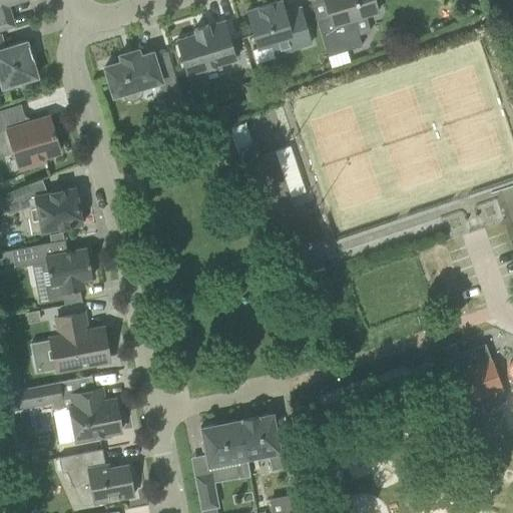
[(7,4),(19,0),(0,0),(0,28),(13,25),(7,4)]
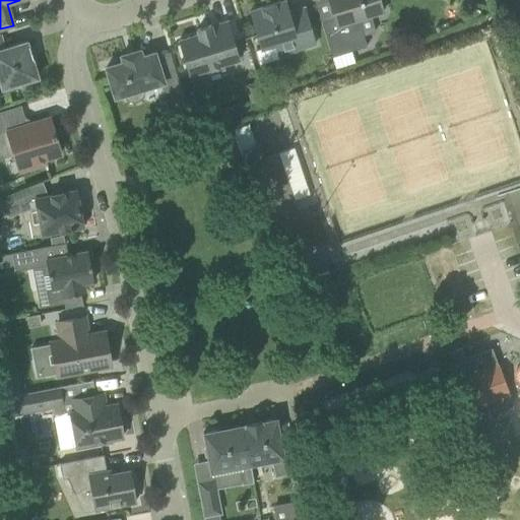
[(249,10),(255,30),(261,49),(274,45),(275,46),(286,43),(289,52),(314,44),(309,26),(303,7),(287,11),(284,0),(249,10)]
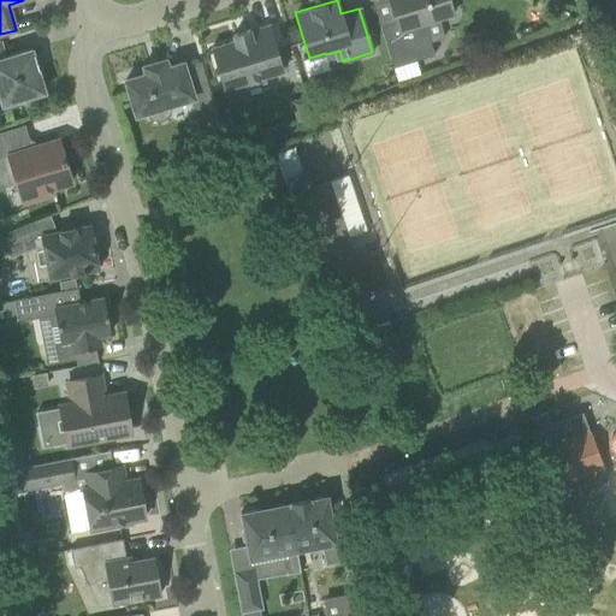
[(452,13),(448,0),(388,0),(395,22),(379,25),(392,67),(433,54),(424,23),(452,13)]
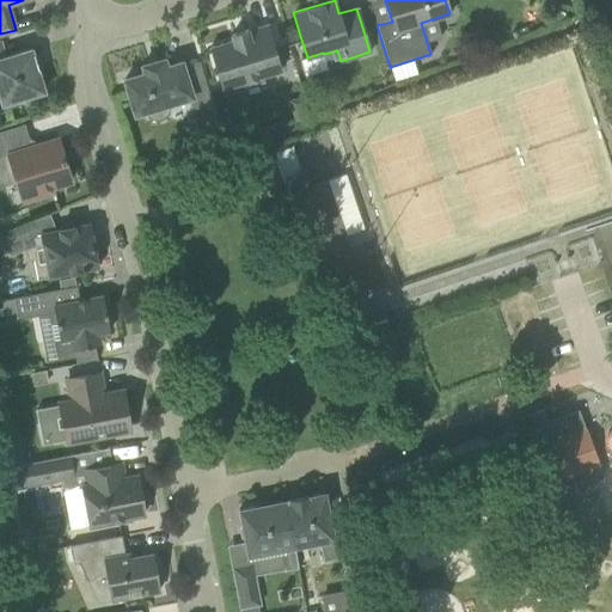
[(281,71),(274,48),(267,24),(248,30),(248,29),(231,35),(232,41),(209,47),(221,89),(240,83),(242,87),(263,81),(262,77),(281,71)]
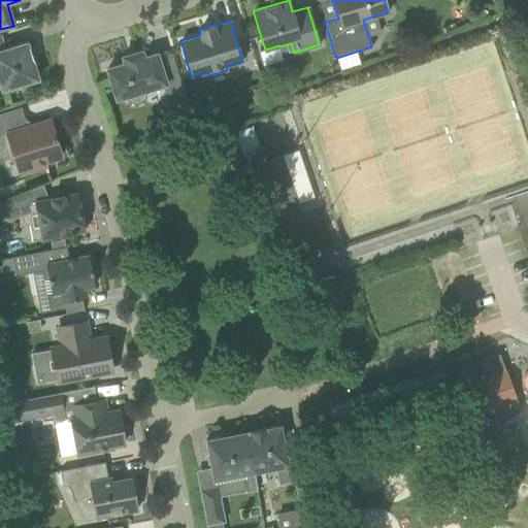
[(0,95),(19,90),(18,85),(37,78),(31,59),(33,59),(29,45),(27,45),(26,42),(0,50),(0,95)]
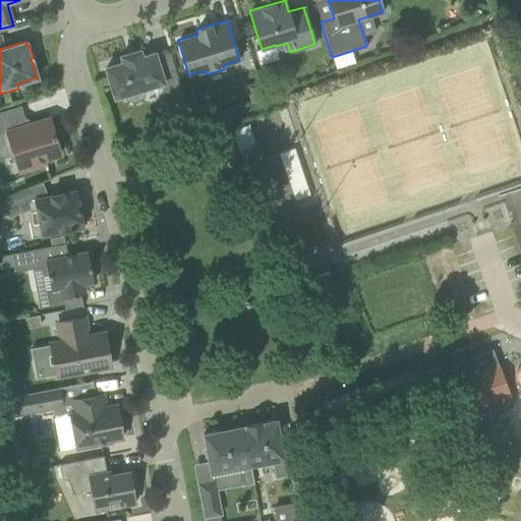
[(160,83),(167,106),(171,119),(187,114),(180,90),(174,70),(161,74),(154,53),(141,57),(139,50),(120,55),(122,62),(105,67),(114,97),(123,94),(125,98),(128,100),(131,101),(135,101),(139,99),(141,96),(142,93),(142,89),(160,83)]
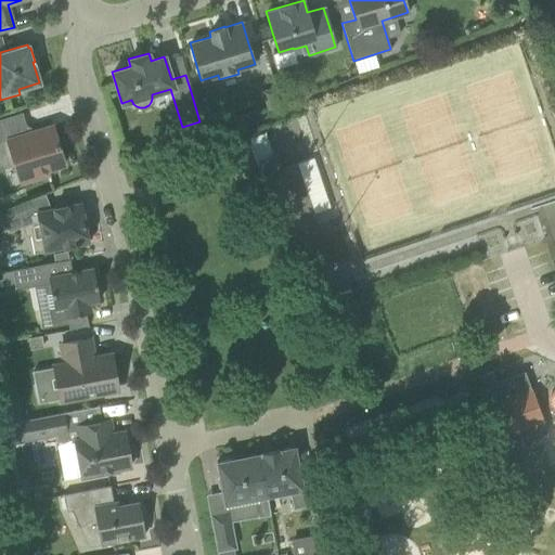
[(14,164),(20,183),(48,175),(47,169),(64,164),(52,126),(26,133),(21,114),(0,119),(0,142),(8,165),(14,164)]
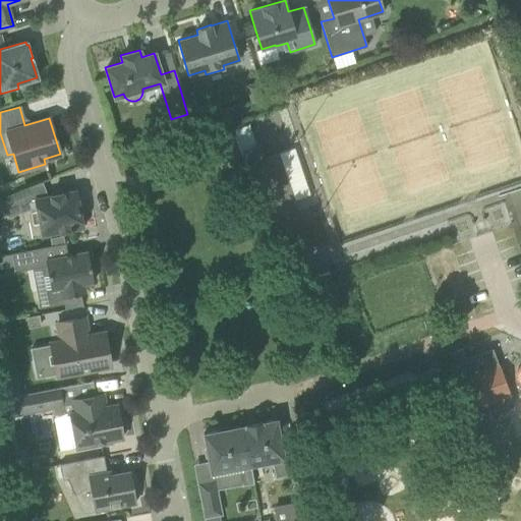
[(248,124),(232,129),(264,225),(298,214),(279,154),(264,158),(259,145),(255,146),(248,124)]
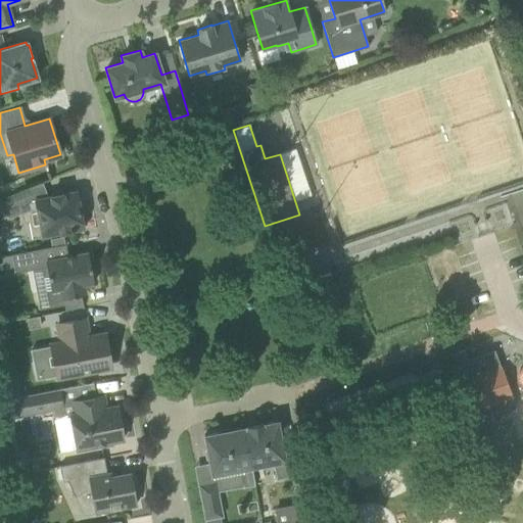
[(29,223),(31,238),(83,228),(83,225),(85,224),(83,214),(81,215),(76,191),(34,199),(35,200),(26,202),(17,205),(25,223),(29,223)]
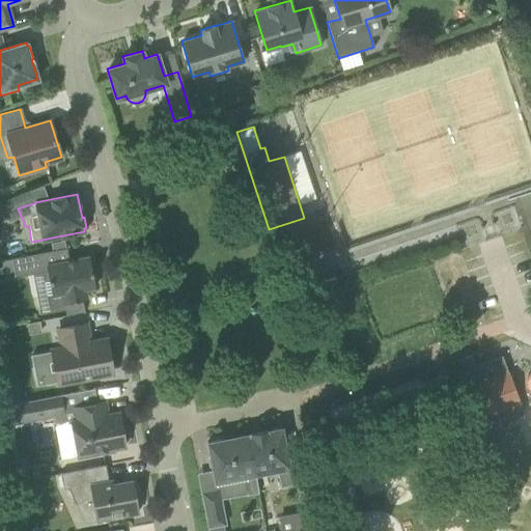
[(0,201),(0,220),(8,217),(2,201),(0,201)]
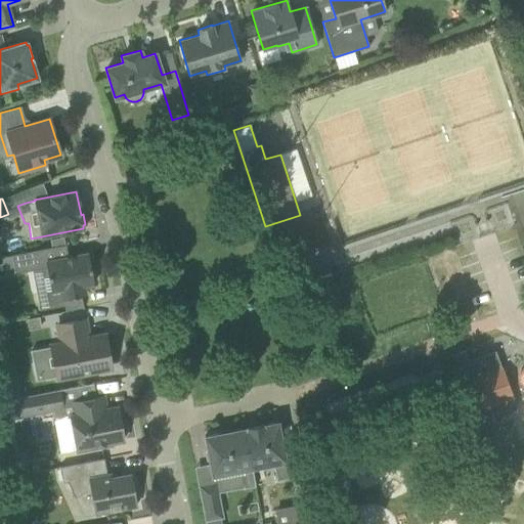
[(64,306),(62,299),(95,293),(88,253),(68,257),(46,261),(44,249),(11,255),(14,273),(32,270),(40,310),(64,306)]
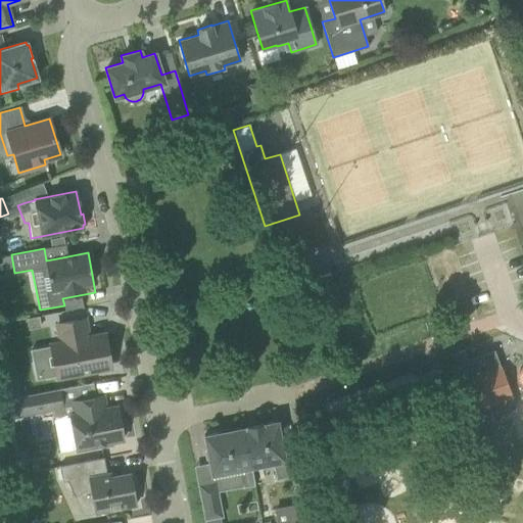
[(50,342),(56,377),(110,367),(103,333),(88,336),(84,319),(55,324),(58,341),(50,342)]
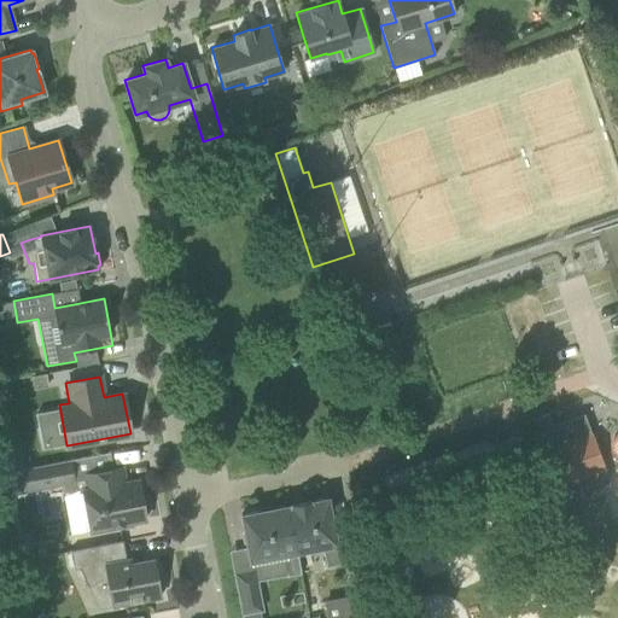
[(582,479),(605,471),(584,414),(534,432),(552,481),(570,473),(582,479)]
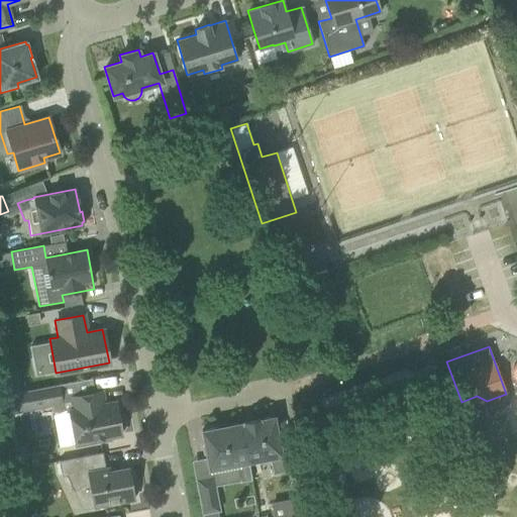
[(0,396),(19,392),(16,378),(0,381),(0,396)]
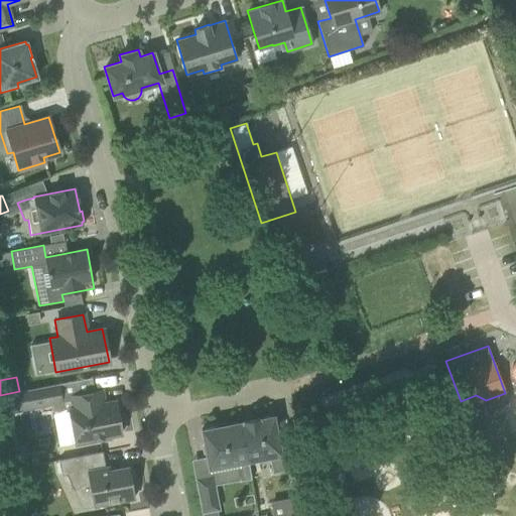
[(51,405),(51,404),(62,402),(58,383),(19,391),(0,395),(0,415),(21,412),(21,411),(51,405)]
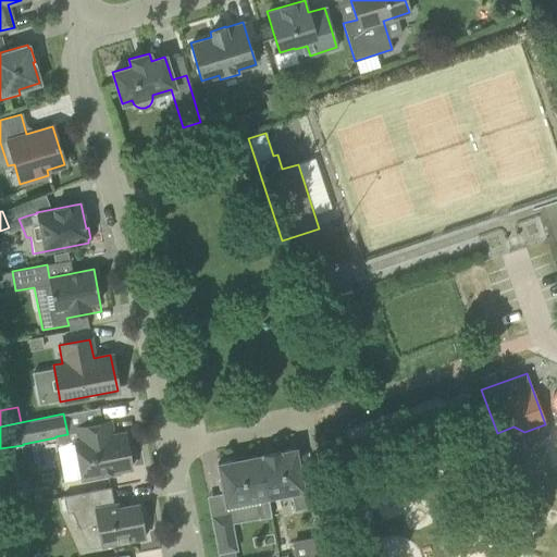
[(56,437),(63,481),(79,478),(79,480),(98,475),(119,472),(119,470),(131,468),(130,463),(134,459),(133,454),(127,450),(124,433),(112,435),(109,421),(88,424),(88,423),(75,426),(66,428),(67,434),(56,436),(56,437)]
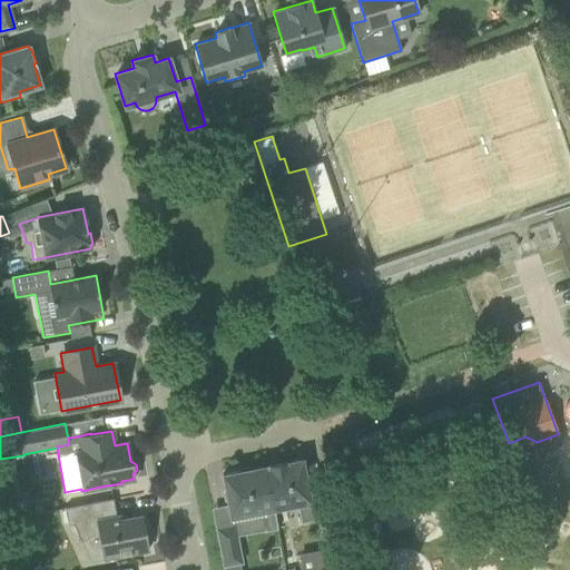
[(264,467),(273,509),(296,504),(300,523),(328,518),(327,509),(323,487),(307,490),(302,459),(285,462),(285,461),(267,464),(268,465),(264,467)]
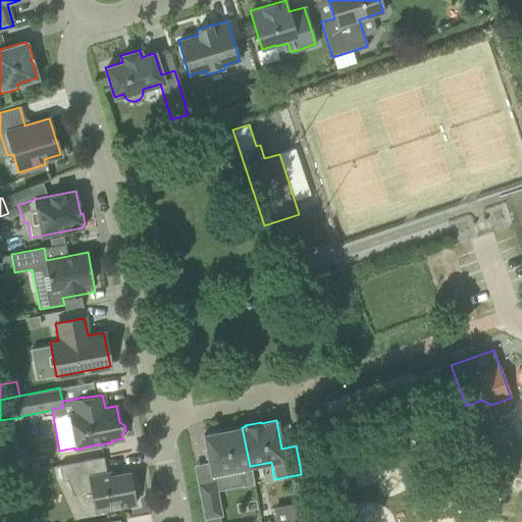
[(253,484),(250,466),(242,427),(203,434),(211,473),(242,467),(242,471),(240,472),(243,486),(253,484)]
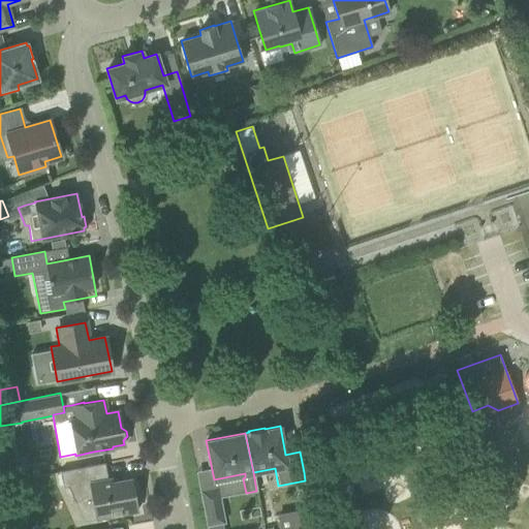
[(13,479),(26,476),(23,462),(11,464),(13,479)]
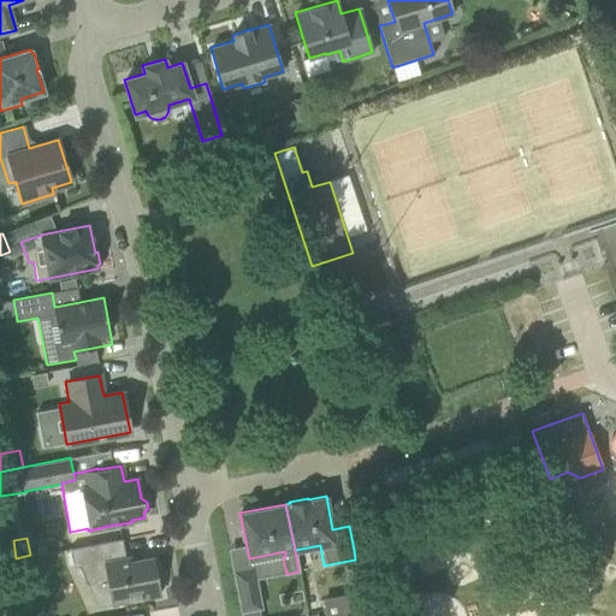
[(112,604),(136,599),(159,594),(158,586),(163,584),(154,566),(153,557),(130,561),(129,557),(125,557),(122,538),(70,549),(73,567),(80,566),(88,585),(102,576),(107,576),(112,604)]
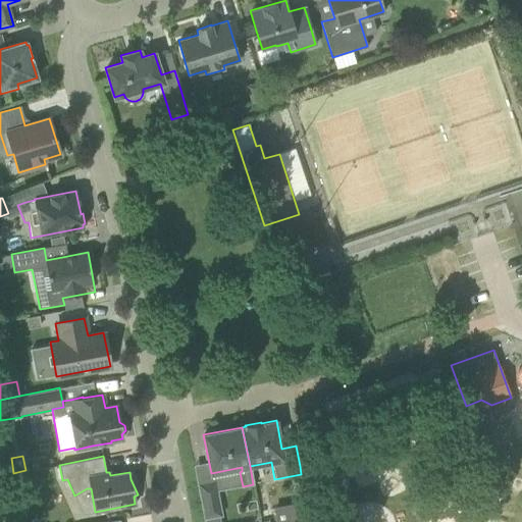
[(20,496),(34,500),(40,480),(27,476),(20,496)]
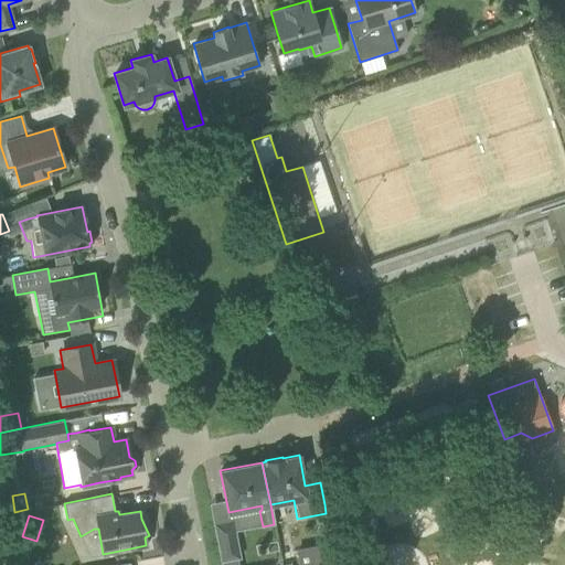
[(214,524),(222,561),(222,564),(236,564),(236,558),(240,557),(232,521),(214,524)]
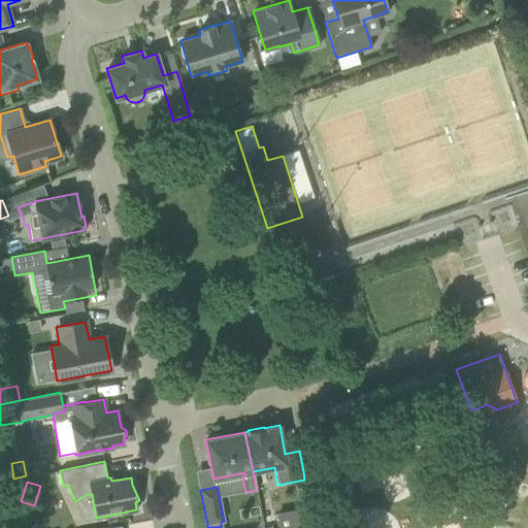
[(281,527),(306,527),(319,526),(315,505),(300,508),(277,513),(281,527)]
